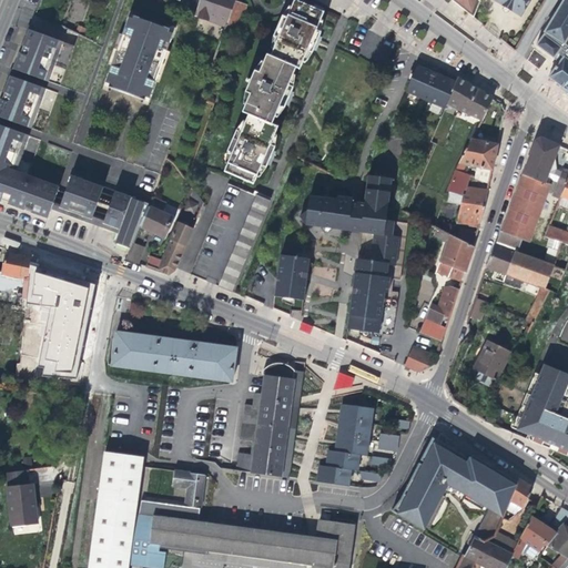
[(195,17),(225,27),(234,1),(230,0),(200,0),(196,13),(195,17)]
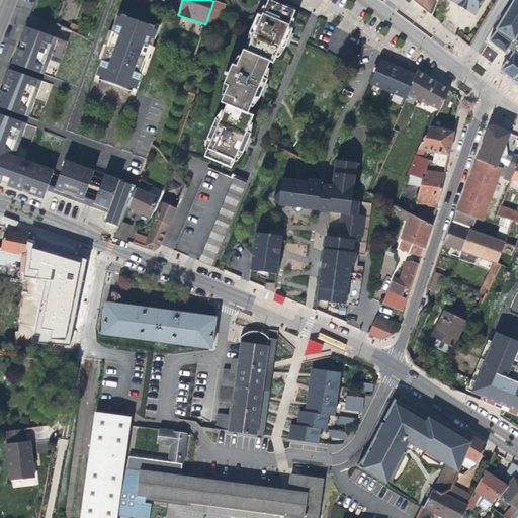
[(293,10),(269,0),(268,0),(266,6),(263,5),(257,14),(250,32),(248,42),(250,44),(247,52),(244,51),(241,57),(239,56),(232,65),(228,73),(224,83),(223,94),(225,95),(222,102),(228,104),(225,110),(223,109),(216,118),(207,138),(205,148),(208,149),(205,156),(229,166),(232,168),(235,161),(236,161),(244,153),(249,140),(251,135),(253,122),(251,121),(253,115),(252,115),(248,113),(251,106),(253,107),(259,100),(265,85),(268,79),(269,69),(267,68),(270,62),(273,64),(277,56),(279,56),(284,49),(288,40),(292,29),(294,19),(292,18),(295,11),(293,10)]
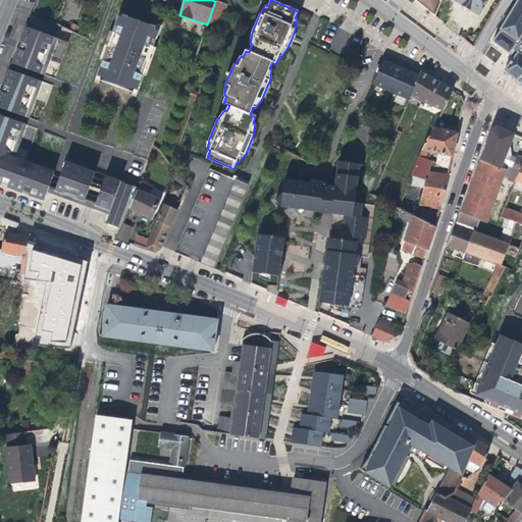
[(216,0),(215,1),(207,24),(207,25),(219,30),(227,4),(216,0)]
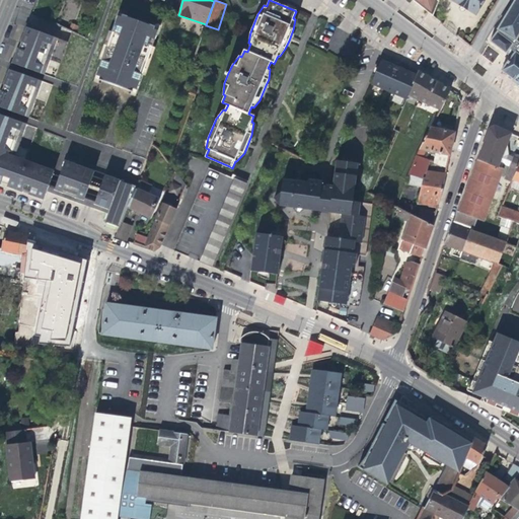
[(415,0),(416,1),(433,15),(438,0),(415,0)]
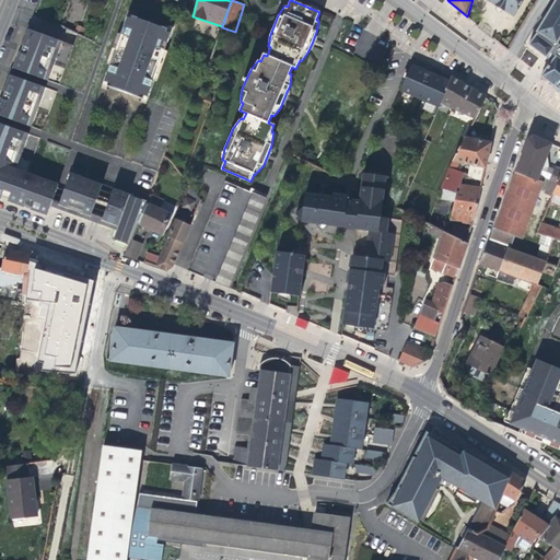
[(488,0),(500,8),(513,15),(522,0),(488,0)]
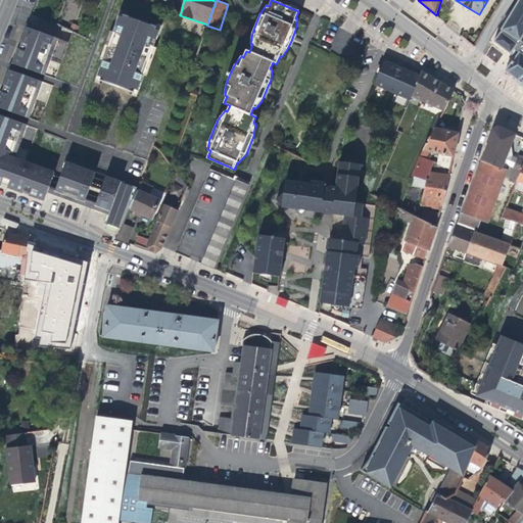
[(522,0),(518,0),(495,38),(512,51),(516,46),(521,49),(505,69),(522,83),(522,0)]
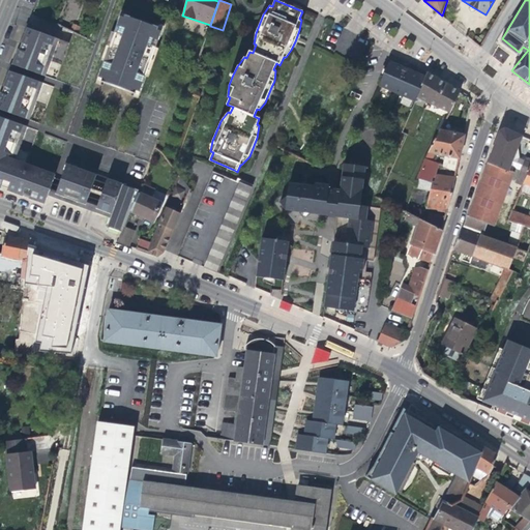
[(125,19),(120,17),(108,51),(98,77),(104,79),(102,82),(112,85),(135,93),(136,90),(140,91),(162,31),(157,30),(158,27),(126,16),(125,19)]
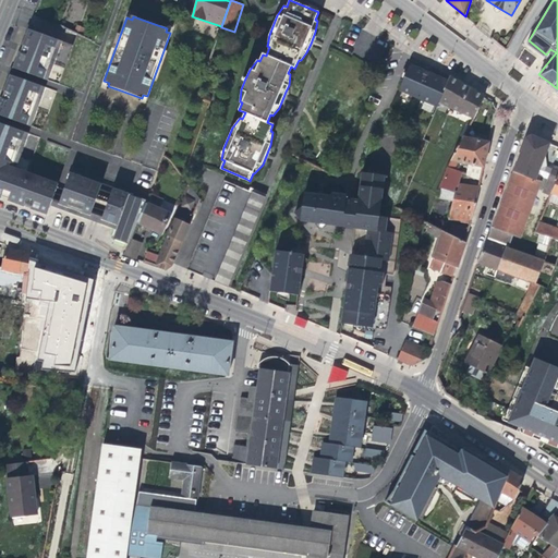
[(44,77),(58,39),(28,28),(23,44),(24,45),(22,51),(20,51),(13,67),(44,77)]
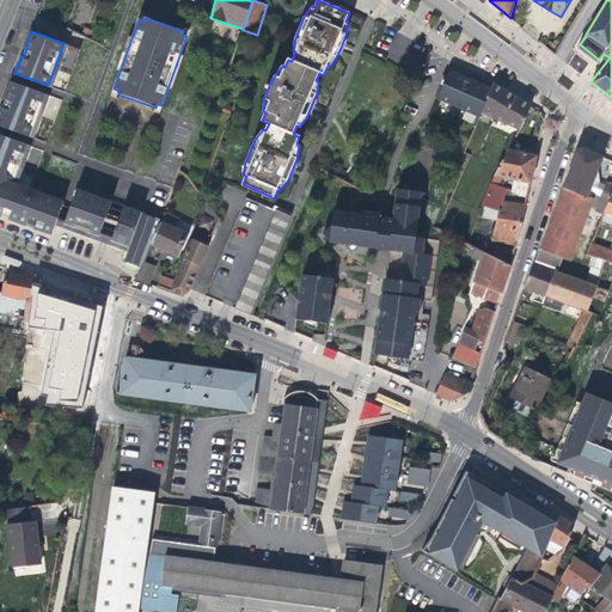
[(479,117),(482,114),(493,87),(475,80),(450,69),(436,99),(479,117)]
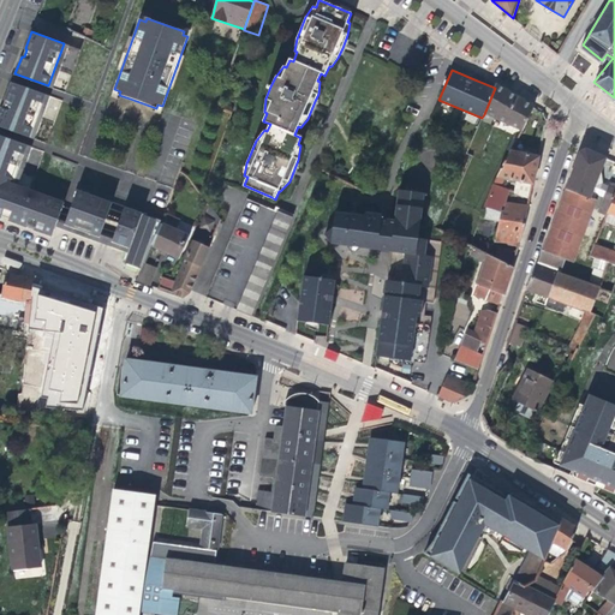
[(46,94),(12,81),(10,87),(5,99),(6,99),(5,103),(4,107),(1,106),(0,108),(0,125),(30,137),(42,102),(46,94)]
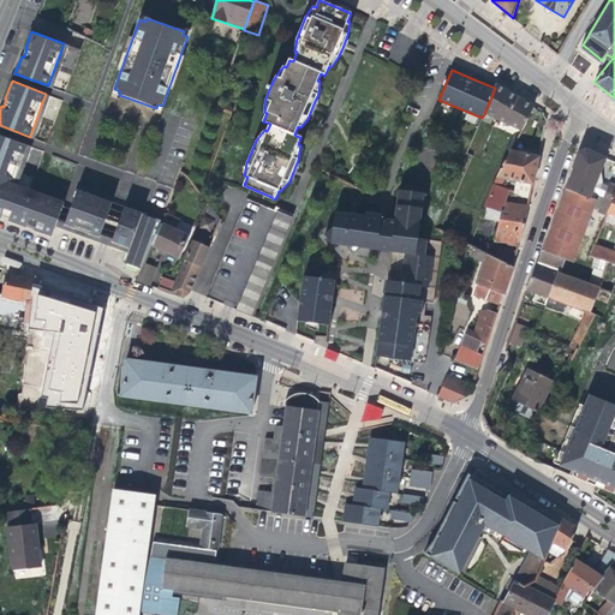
[(523,131),(533,107),(535,106),(526,101),(508,90),(496,83),(495,88),(484,114),(520,131),(523,131)]
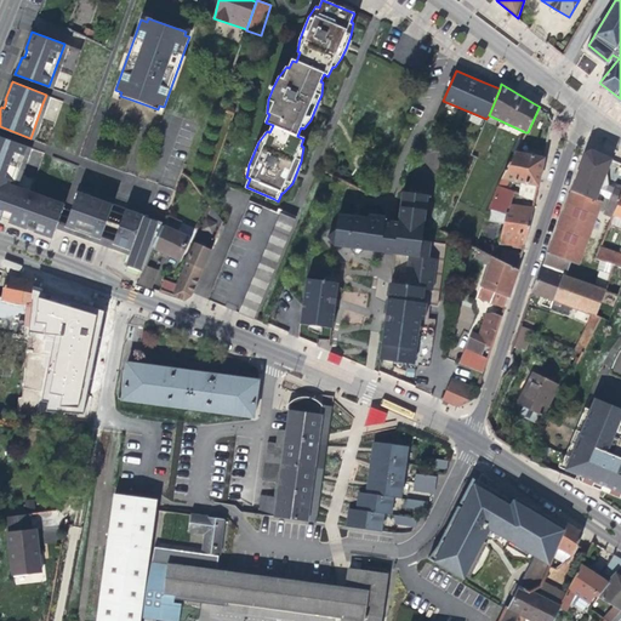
[(56,123),(62,100),(50,96),(43,118),(56,123)]
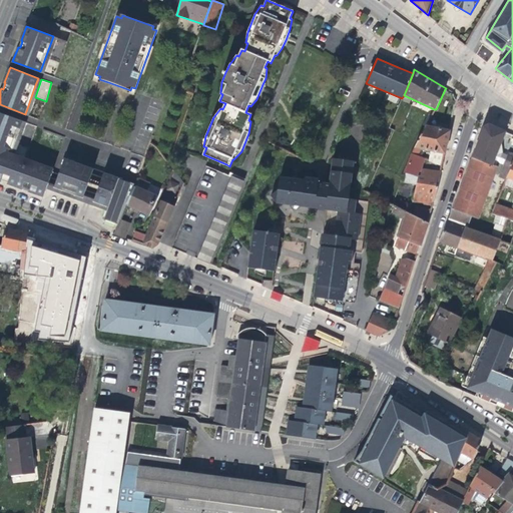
[(1,111),(0,110),(0,151),(9,155),(11,152),(16,138),(23,119),(9,114),(1,111)]
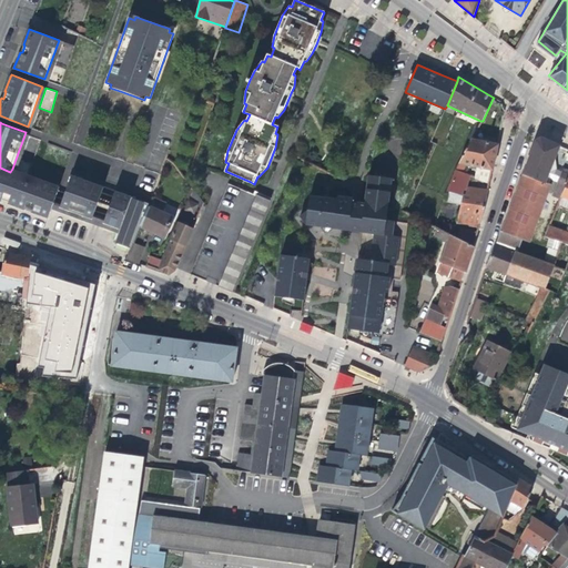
[(546,182),(560,145),(549,141),(541,137),(535,139),(497,243),(518,252),(523,240),(530,242),(551,184),(546,182)]
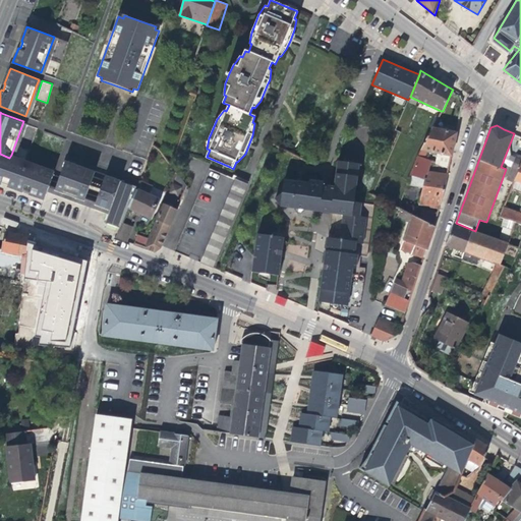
[(448,168),(456,131),(445,128),(432,126),(420,150),(438,154),(436,165),(448,168)]
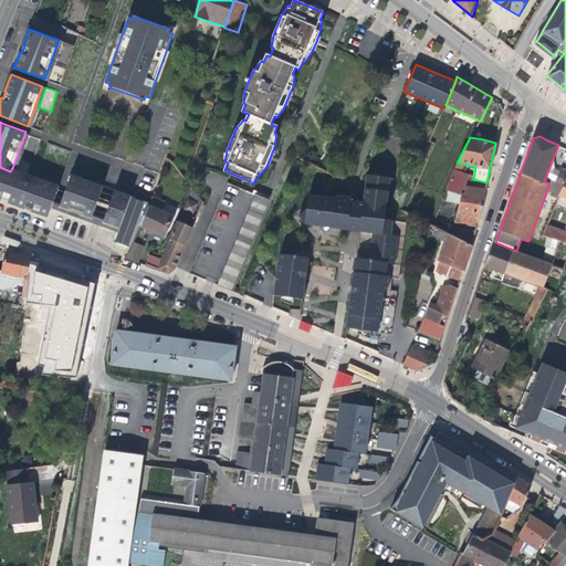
[(346,327),(378,332),(384,291),(387,291),(389,278),(389,275),(386,275),(387,265),(395,263),(398,236),(391,236),(392,220),(387,221),(386,218),(390,179),(392,179),(399,166),(379,158),(374,170),(373,175),(367,174),(362,201),(359,201),(357,217),(360,218),(358,231),(369,233),(371,233),(371,239),(369,252),(369,259),(355,258),(352,290),(346,327)]
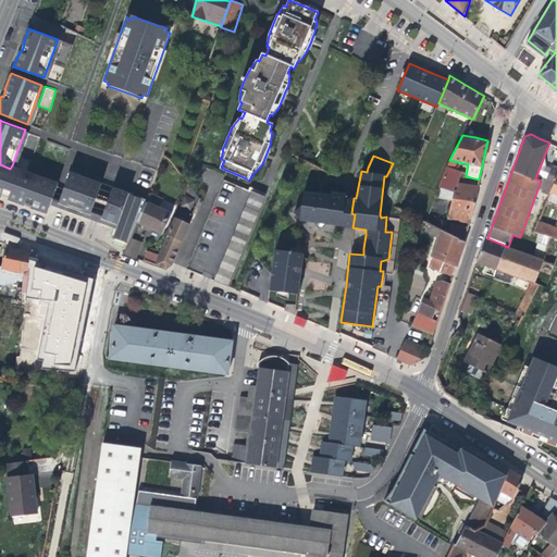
[(10,169),(0,164),(0,197),(1,197),(2,195),(9,198),(8,200),(24,206),(25,203),(31,206),(32,206),(31,209),(47,214),(52,200),(59,183),(42,176),(27,172),(12,165),(10,169)]
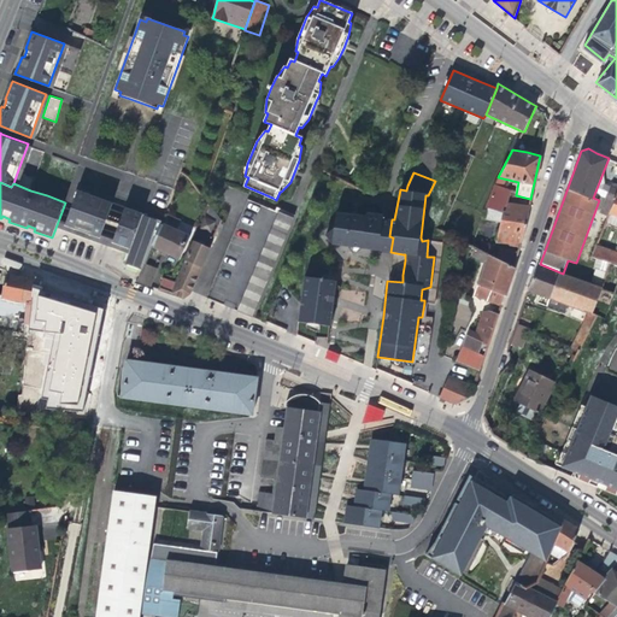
[(506,206),(511,189),(495,184),(487,209),(503,212),(495,244),(521,247),(527,218),(529,207),(512,205),(511,211),(503,210),(506,206)]
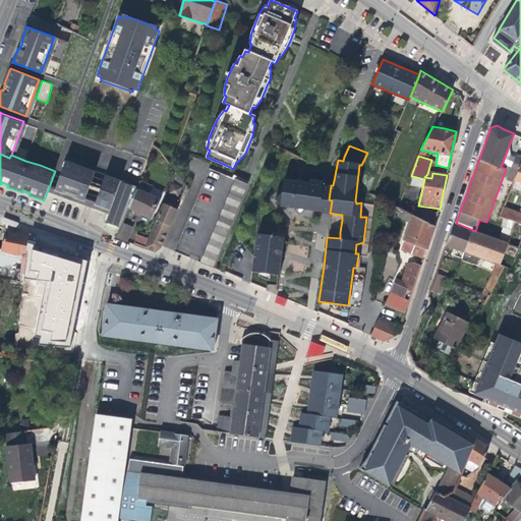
[(510,167),(518,171),(520,163),(520,158),(515,156),(510,167)]
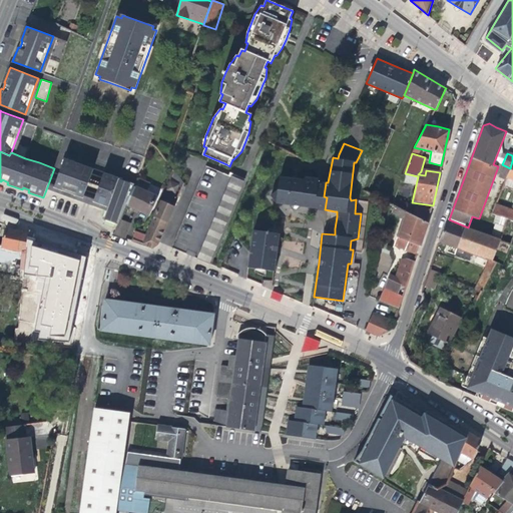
[(83,164),(64,158),(54,186),(53,189),(66,194),(82,200),(94,168),(83,164)]
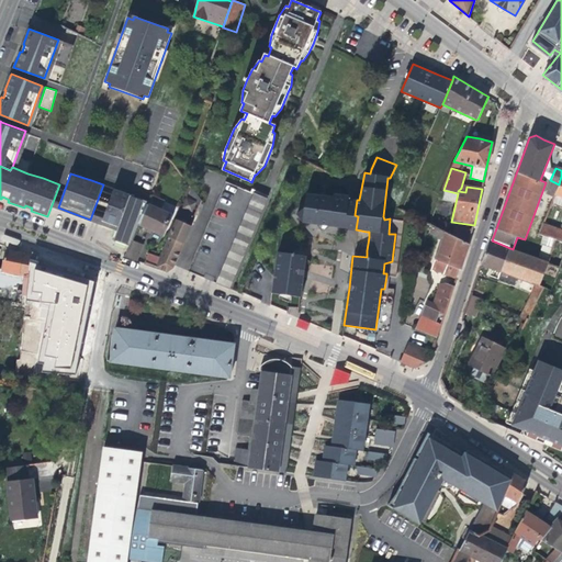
[(254,192),(245,188),(204,278),(216,282),(229,289),(268,199),(254,192)]
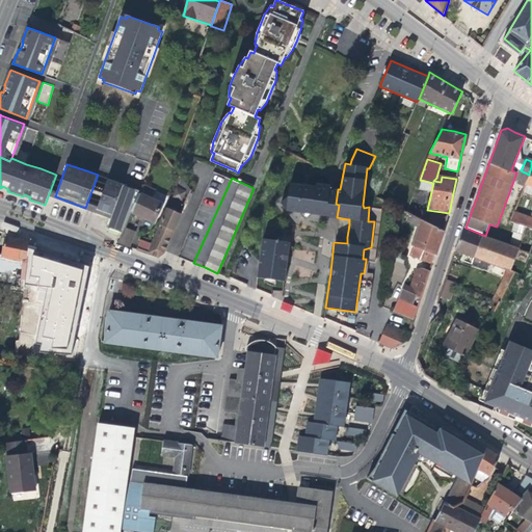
[(122,184),(108,179),(97,212),(108,216),(110,216),(107,228),(112,229),(123,233),(125,228),(132,212),(141,191),(122,184)]
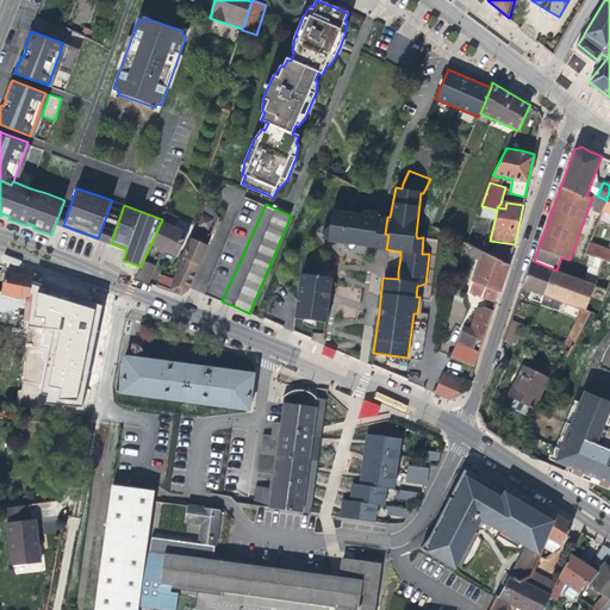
[(175,293),(181,294),(190,290),(191,287),(219,218),(215,211),(210,206),(207,205),(201,219),(205,221),(197,240),(192,238),(173,279),(162,275),(157,286),(162,288),(175,293)]
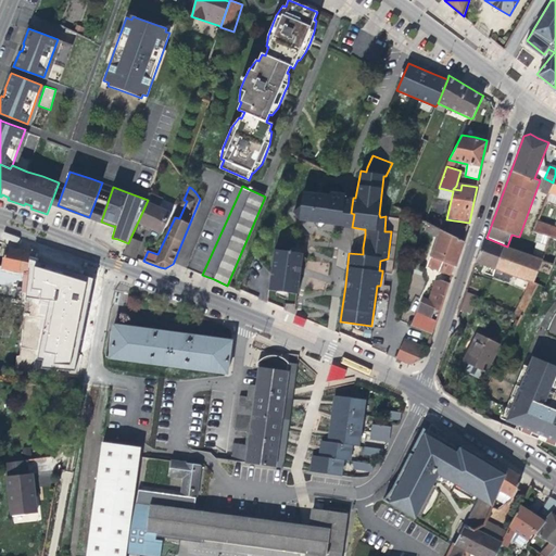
[(343,197),(303,191),(301,204),(292,209),(302,226),(311,222),(319,223),(340,226),(343,197)]
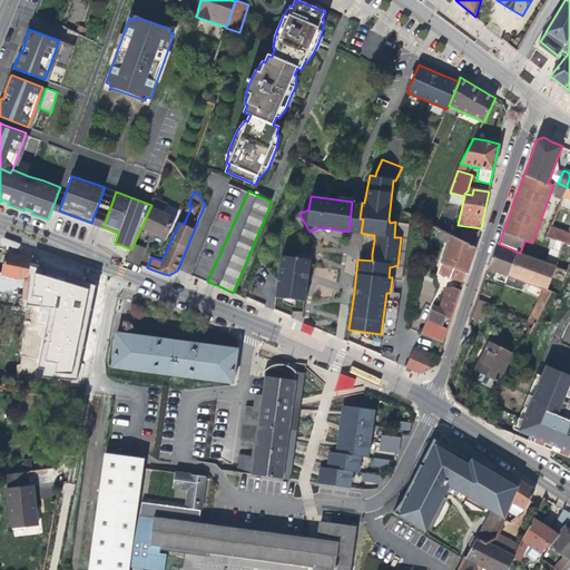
[(151,205),(141,227),(167,238),(179,210),(154,198),(151,205)]
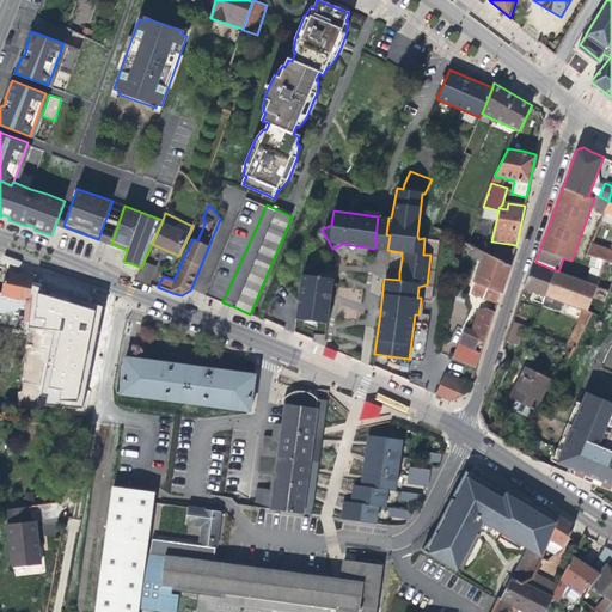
[(605,262),(611,263),(611,250),(592,243),(587,254),(605,259),(605,262)]
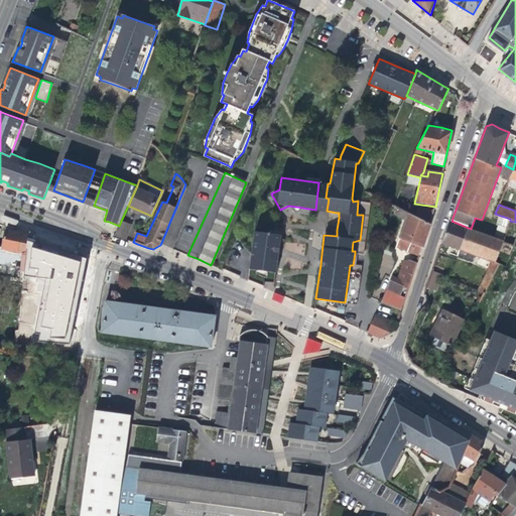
[(419,256),(430,223),(412,214),(397,207),(393,214),(406,220),(399,238),(397,247),(419,256)]
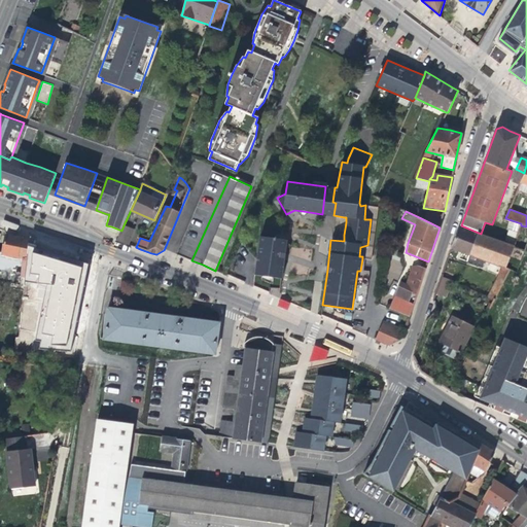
[(451,248),(501,267),(505,268),(514,246),(481,234),(461,225),(459,224),(451,248)]
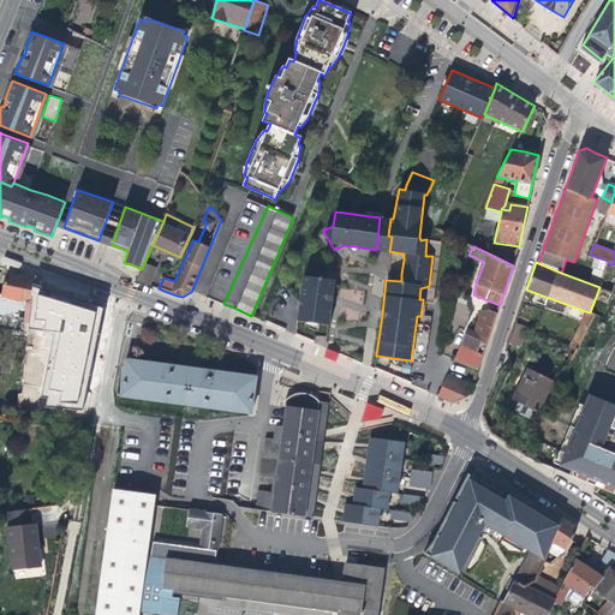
[(156,268),(144,263),(142,269),(137,281),(150,286),(156,268)]
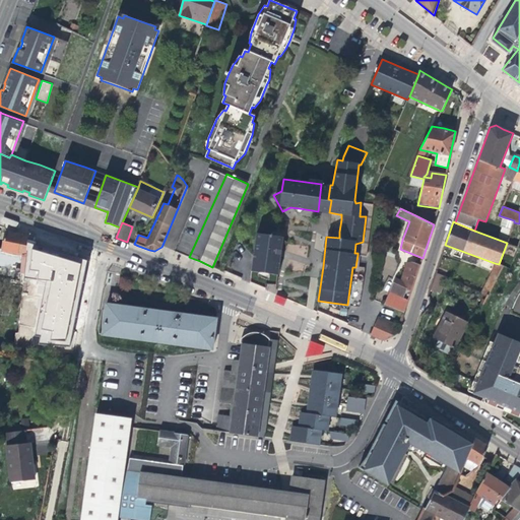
[(281,255),(282,245),(285,243),(277,229),(270,234),(257,232),(251,271),(278,275),(281,255)]
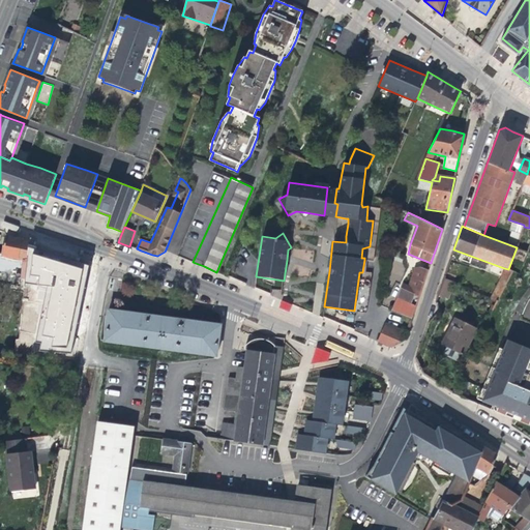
[(1,254),(0,254),(0,268),(25,273),(29,241),(17,238),(4,236),(1,254)]
